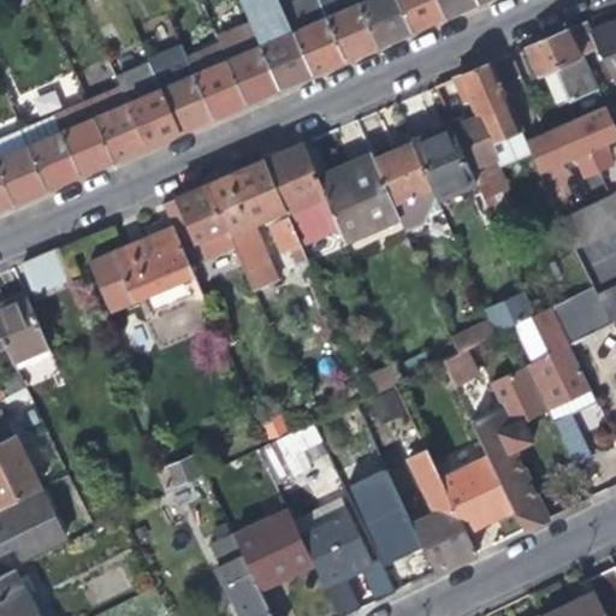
[(280,0),(242,0),(253,25),(280,86),(297,78),(314,71),(286,12),(280,0)]
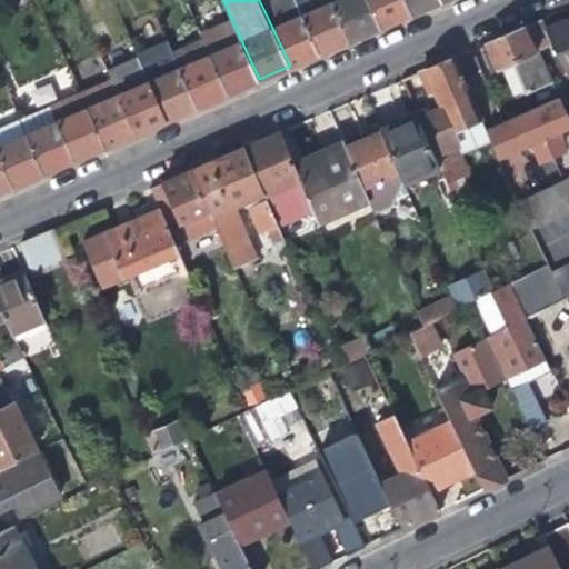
[(296,0),(289,0),(265,11),(290,66),(303,60),(319,53),(296,0)]
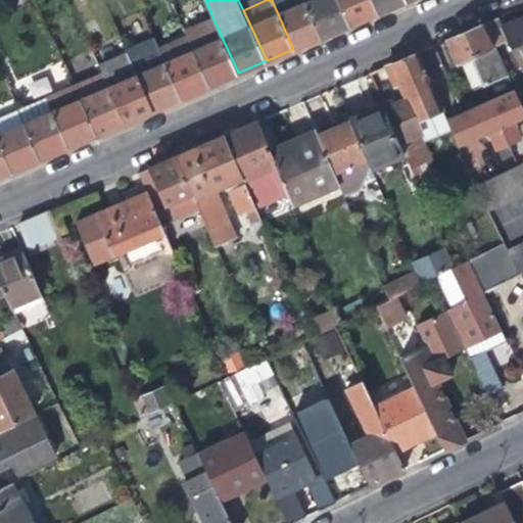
[(272,0),(293,49),(310,42),(322,37),(305,0),(272,0)]
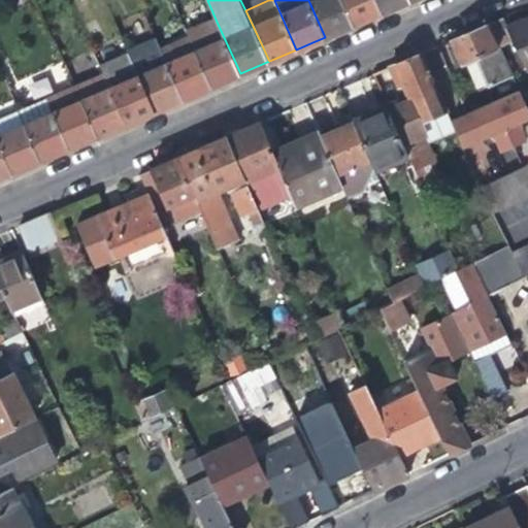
[(341,0),(308,0),(325,37),(338,31),(354,25),(341,0)]
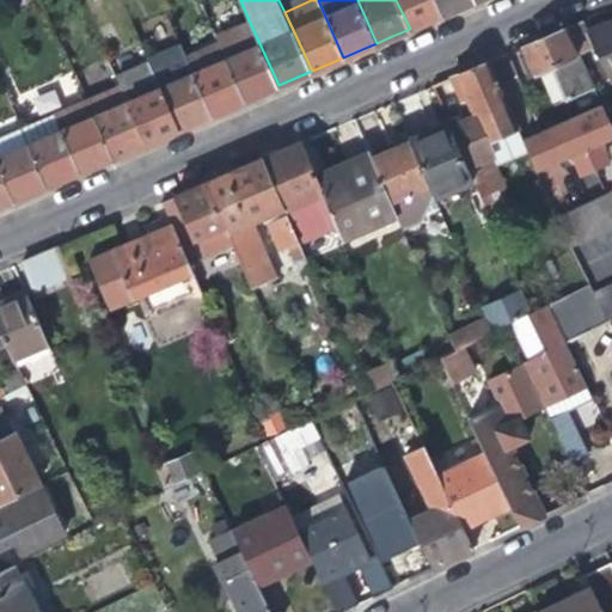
[(435,0),(396,0),(410,29),(427,22),(442,14),(435,0)]
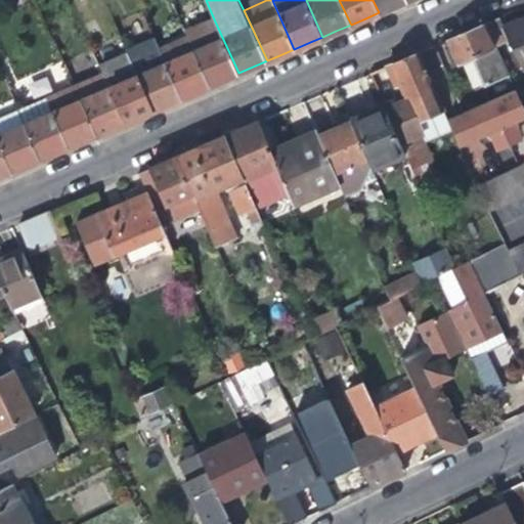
[(373,0),(379,12),(393,6),(407,0),(373,0)]
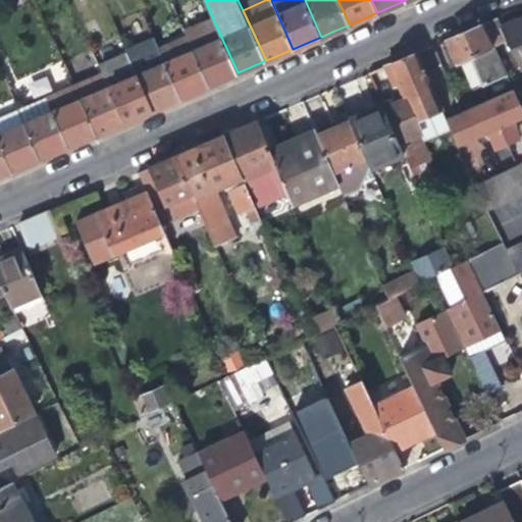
[(521,16),(519,18),(503,27),(498,15),(482,22),(493,46),(509,38),(521,67),(521,16)]
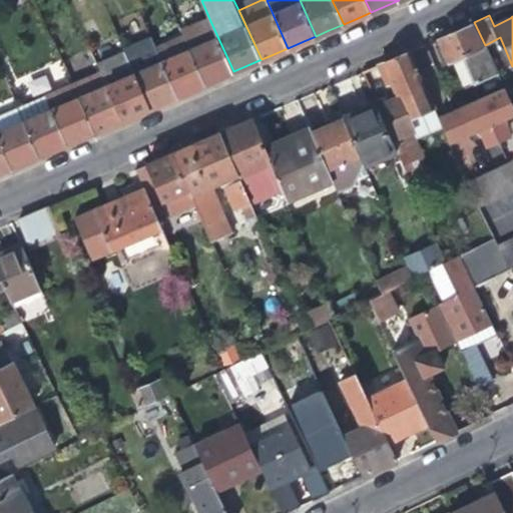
[(210,21),(183,33),(205,83),(220,77),(233,71),(210,21)]
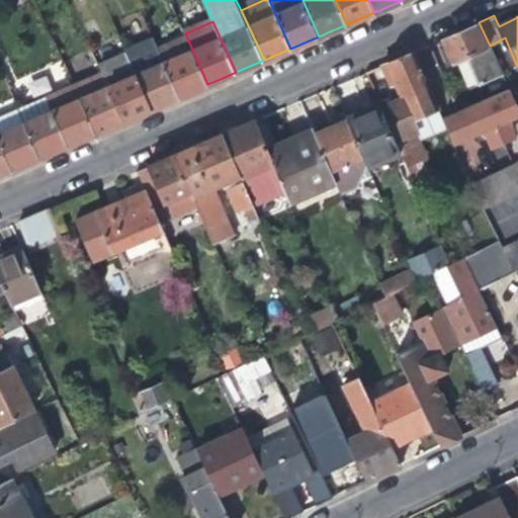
[(504,73),(490,46),(479,22),(458,30),(442,37),(452,61),(468,55),(481,83),(504,73)]
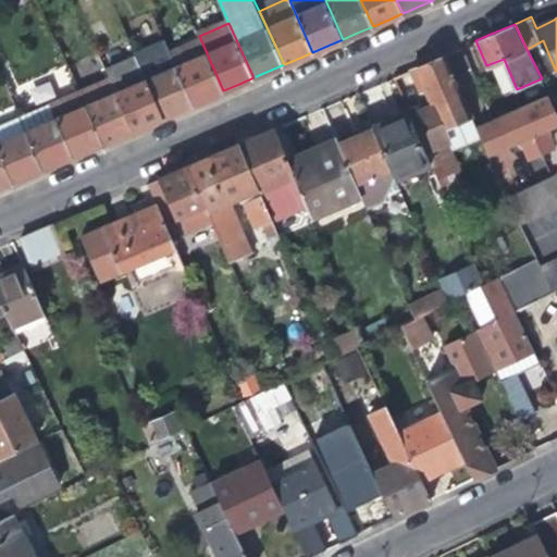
[(199,36),(170,49),(195,103),(209,97),(223,90),(199,36)]
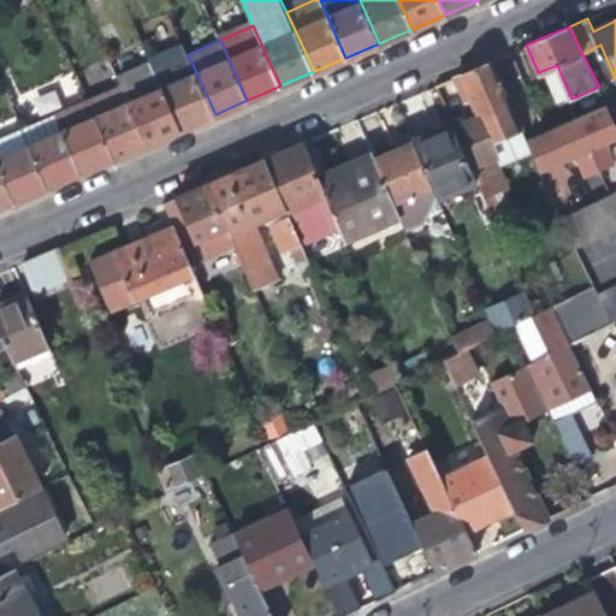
[(521,81),(508,53),(491,60),(509,100),(523,94),(519,82),(521,81)]
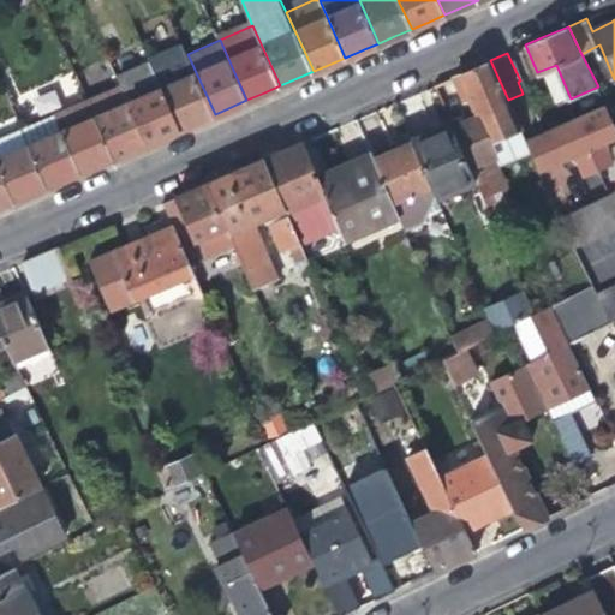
[(187,54),(154,69),(181,129),(198,121),(215,114),(187,54)]
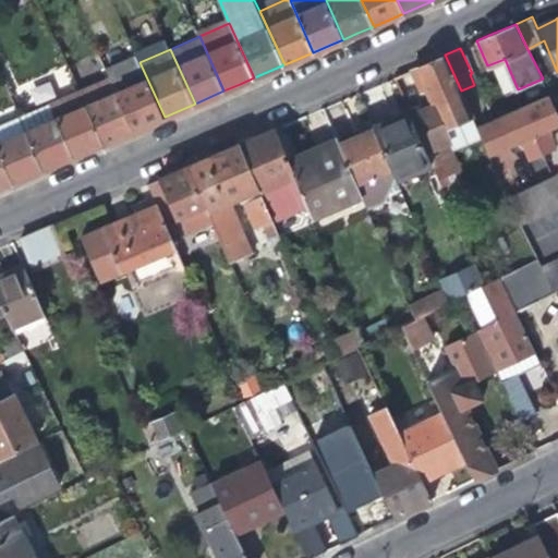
[(432,101),(409,112),(425,148),(448,138),(444,129),(472,116),(461,91),(445,55),(432,60),(412,69),(421,88),(425,86),(432,101)]
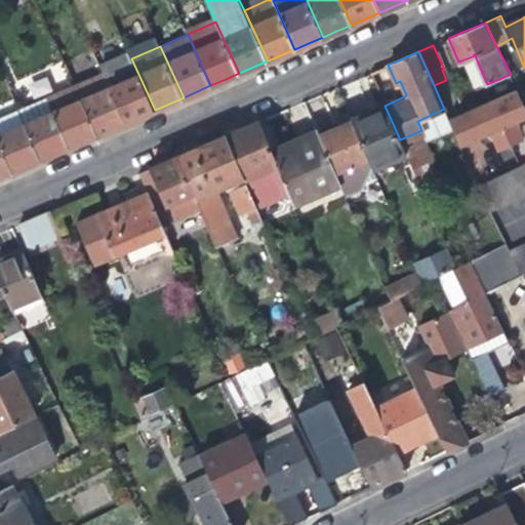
[(101,65),(104,71),(127,122),(140,116),(155,110),(131,58),(128,52),(101,65)]
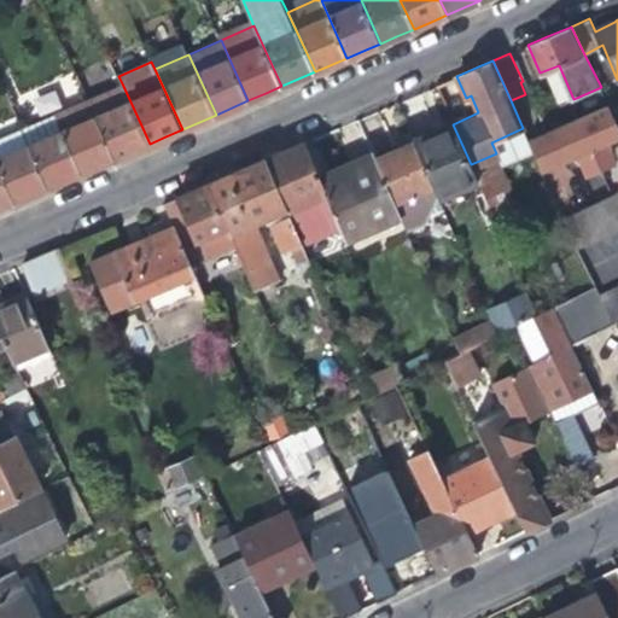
[(122,83),(88,98),(115,158),(132,151),(150,144),(122,83)]
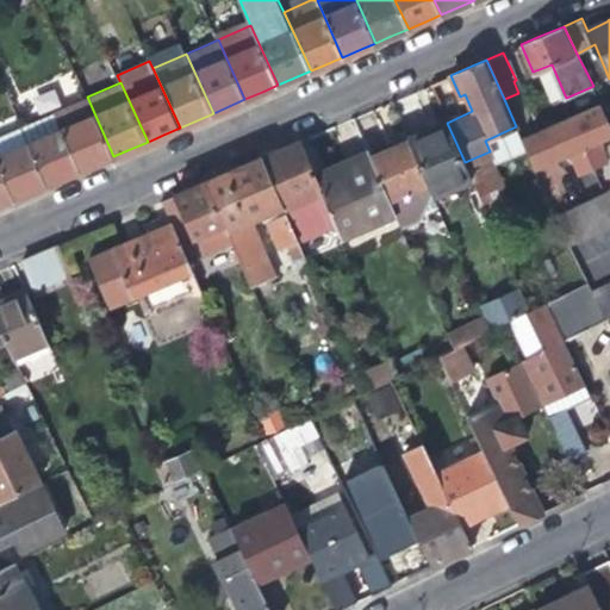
[(87,97),(55,111),(81,170),(100,161),(113,156),(87,97)]
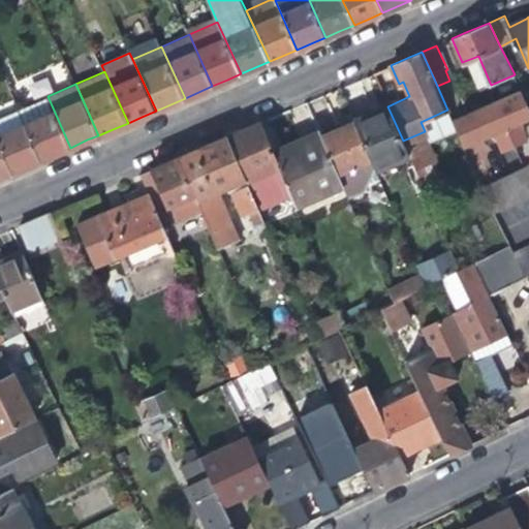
[(48,96),(19,109),(41,160),(58,153),(70,148),(48,96)]
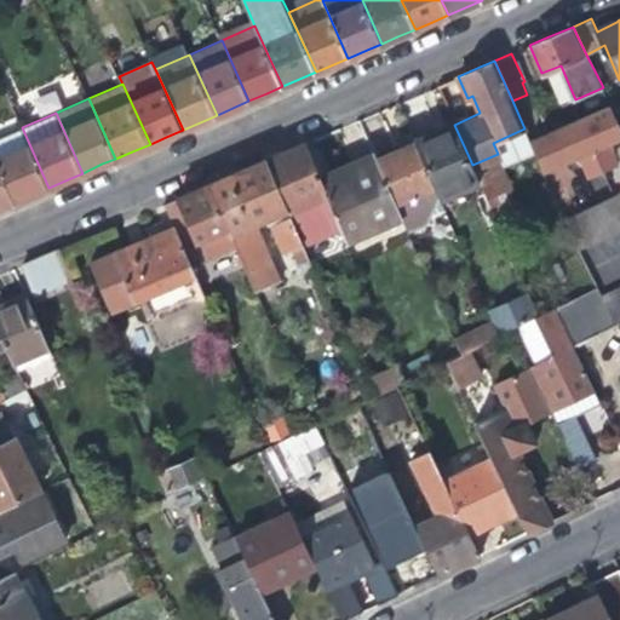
[(440,197),(478,181),(472,165),(454,125),(453,121),(434,131),(414,138),(440,197)]
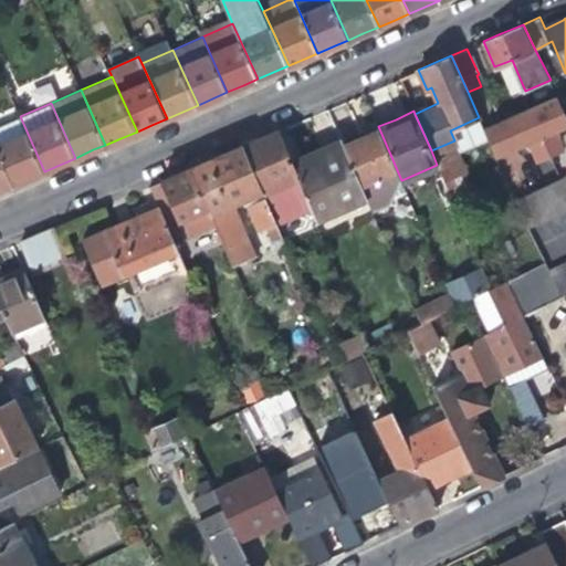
[(0,124),(0,153),(13,185),(31,177),(44,171),(20,116),(0,124)]
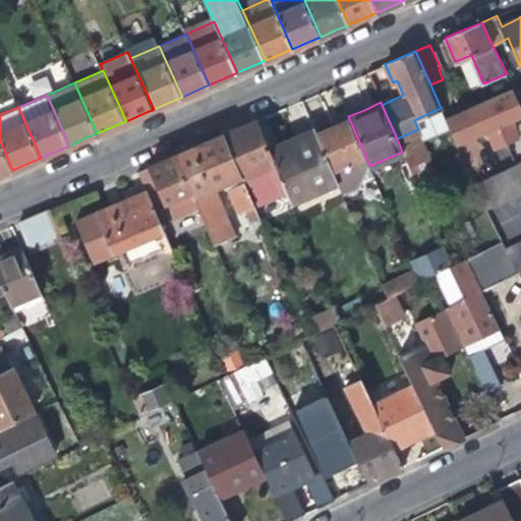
[(448,125),(441,108),(414,120),(418,129),(421,137),(448,125)]
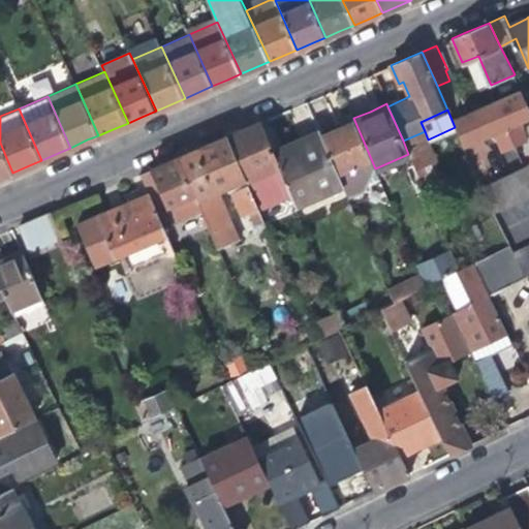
[(379,178),(375,168),(353,118),(336,125),(319,132),(341,182),(347,196),(365,190),(370,181),(379,178)]
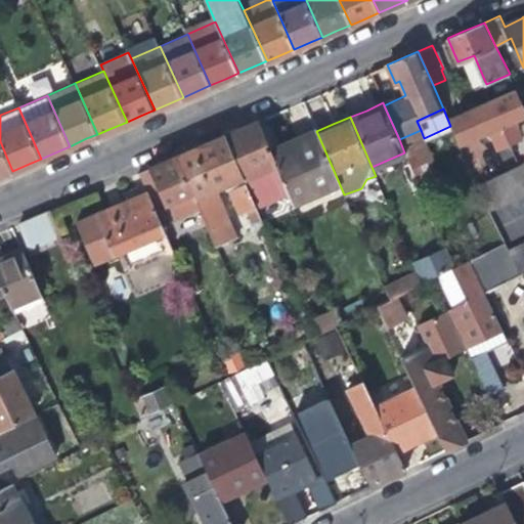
[(253,204),(286,190),(269,151),(256,120),(241,127),(223,134),(241,175),(253,204)]
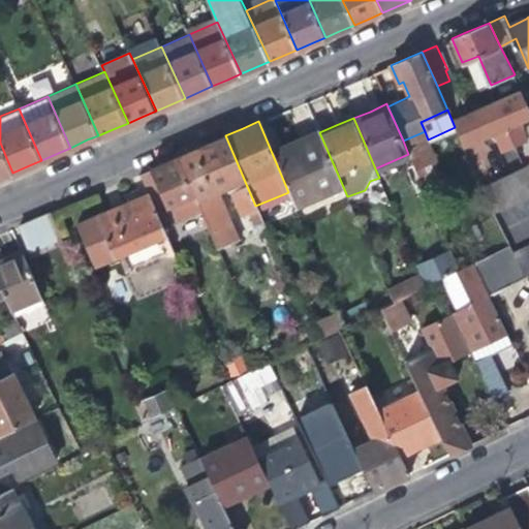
[(428,139),(425,131),(403,141),(408,154),(425,190),(441,183),(437,173),(441,169),(428,139)]
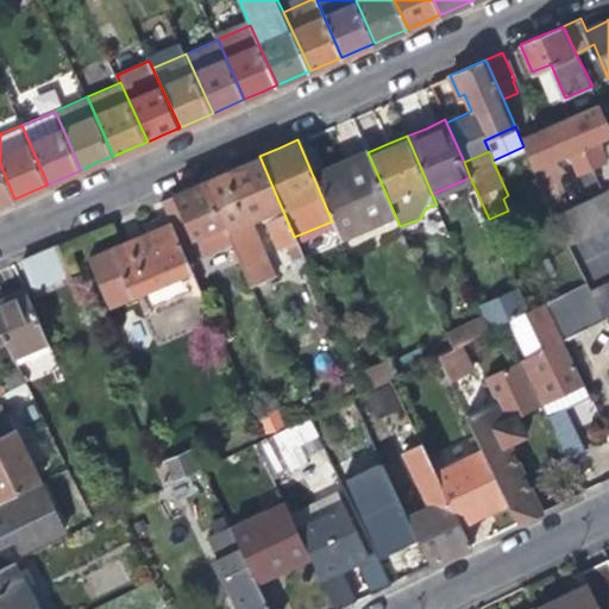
[(344,163),(313,176),(332,221),(338,233),(393,209),(368,152),(344,163)]
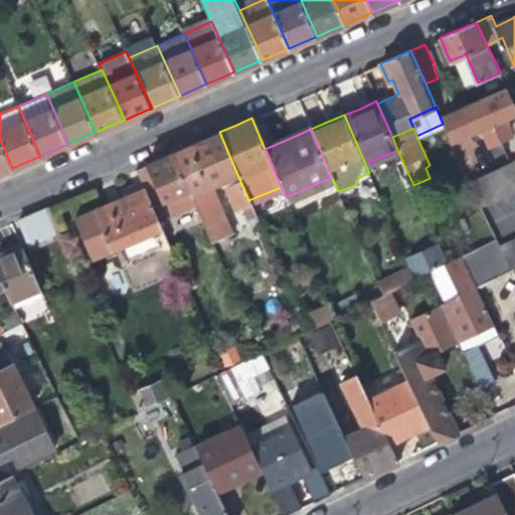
[(190,191),(236,172),(219,132),(197,142),(173,152),(190,191)]
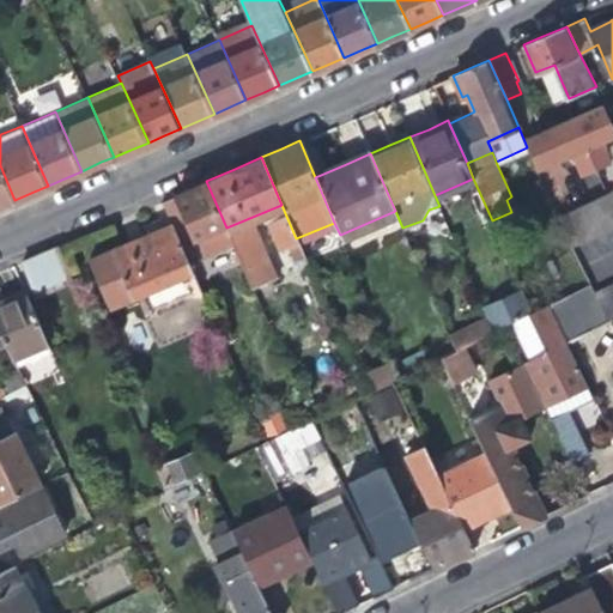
[(0,165),(0,205),(0,206),(14,200),(0,165)]
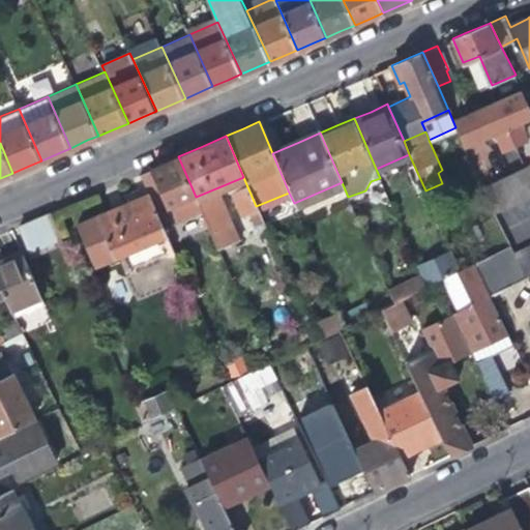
[(479,180),(518,163),(511,148),(473,167),(479,180)]
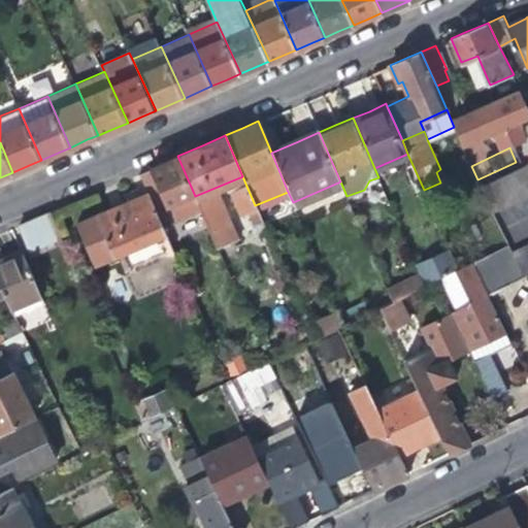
[(200,207),(195,196),(177,156),(161,163),(139,172),(147,192),(161,224),(200,207)]
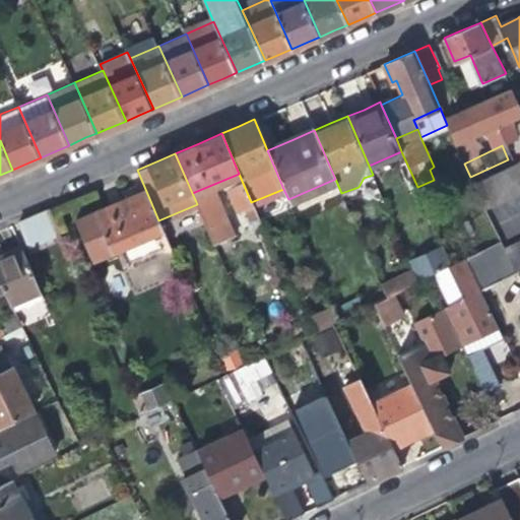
[(519,160),(473,184),(483,207),(519,190),(519,160)]
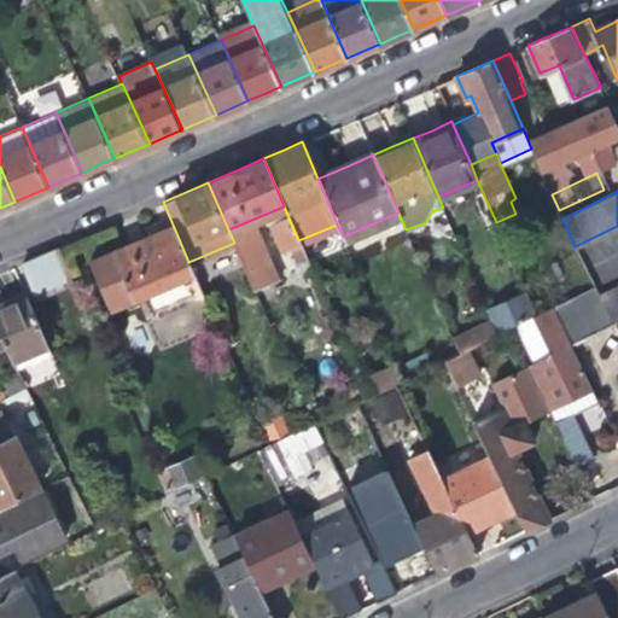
[(139,239),(111,250),(133,299),(146,295),(153,310),(200,290),(188,262),(173,225),(139,239)]
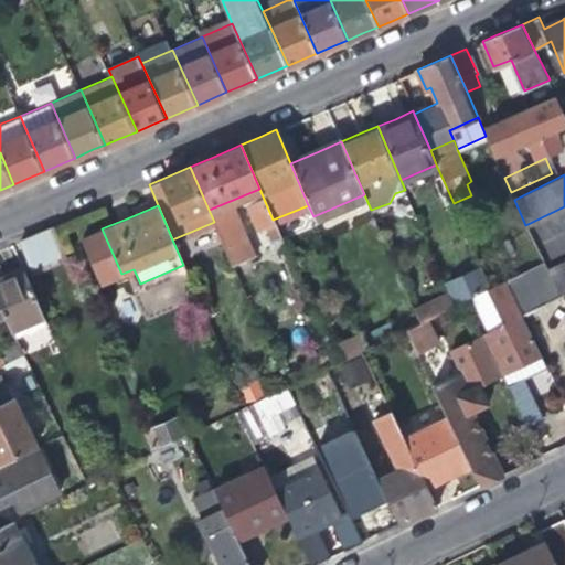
[(70,256),(55,224),(38,232),(20,238),(34,270),(70,256)]
